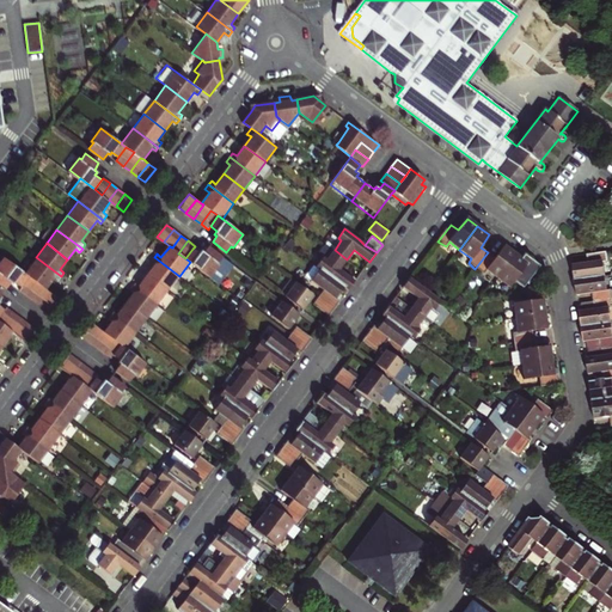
[(495,257),(488,252),(475,269),(482,274),(485,269),(497,277),(515,255),(503,245),(495,257)]
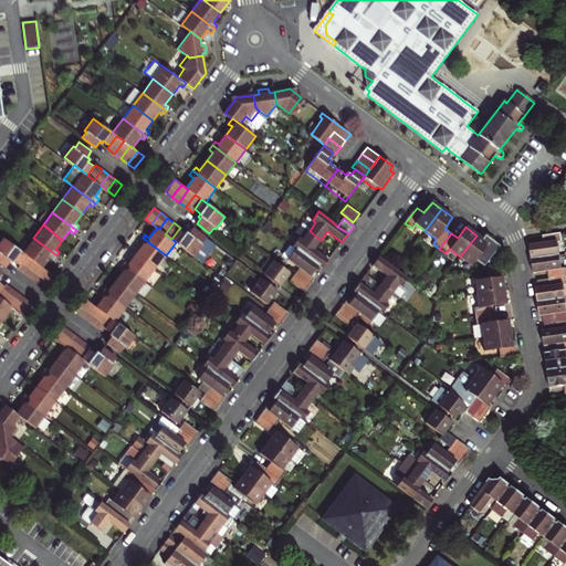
[(216,245),(194,228),(188,234),(186,232),(185,236),(178,230),(171,239),(176,242),(203,262),(216,245)]
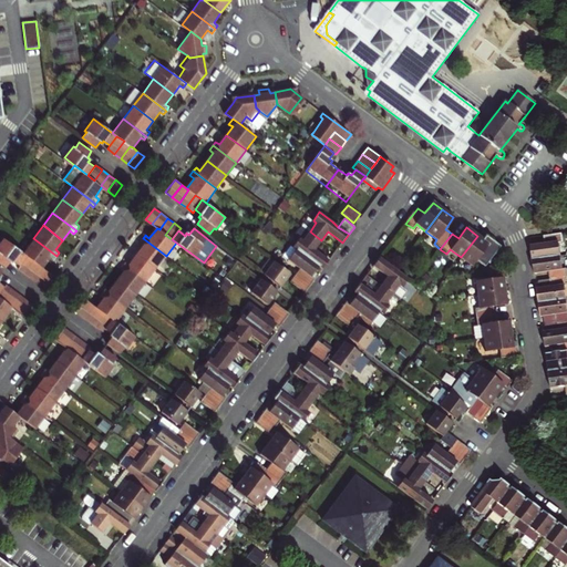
[(323,268),(330,259),(315,248),(321,240),(310,232),(303,240),(300,237),(294,246),(297,248),(320,266),(323,268)]
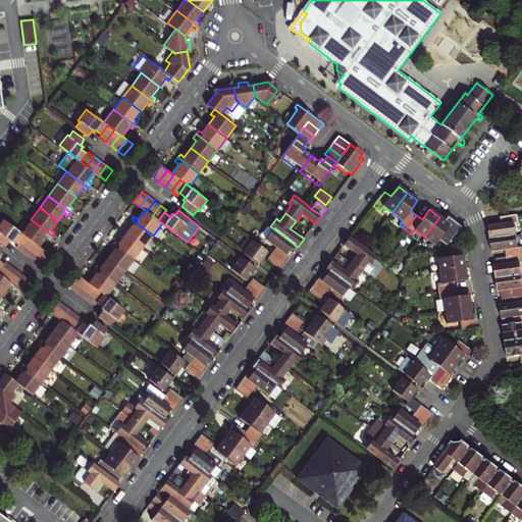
[(489,227),(491,240),(516,236),(514,223),(518,222),(517,215),(502,217),(503,225),(489,227)]
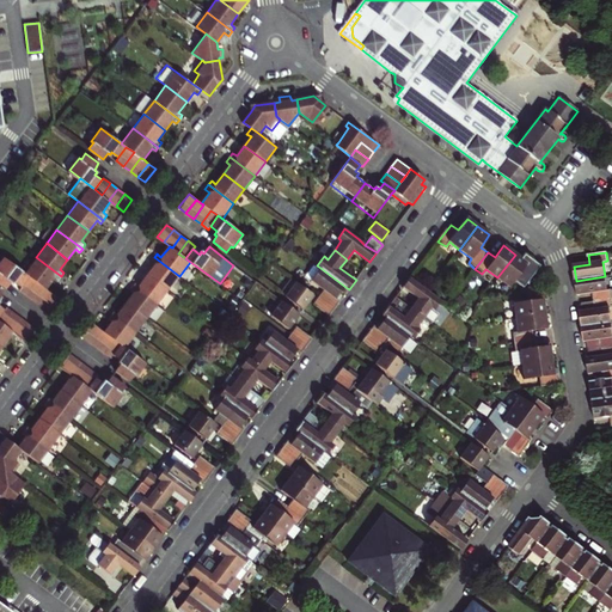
[(515,255),(497,277),(509,287),(518,275),(525,281),(538,264),(524,254),(520,258),(515,255)]
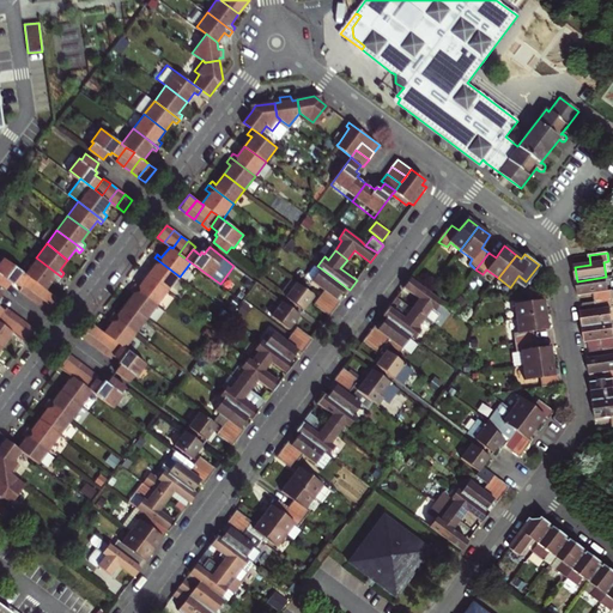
[(0,284),(5,289),(11,283),(12,284),(14,281),(22,286),(29,275),(24,272),(5,258),(0,262),(0,284)]
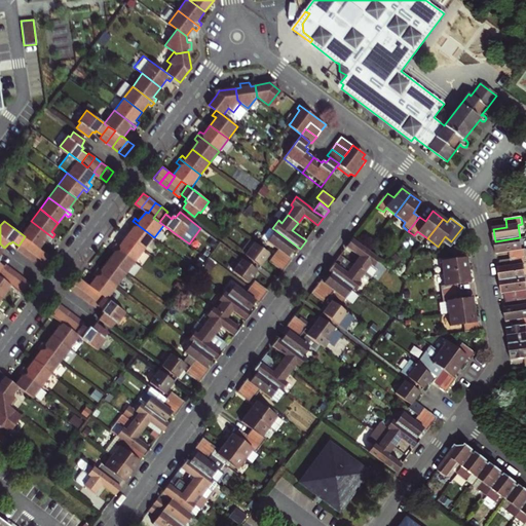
[(52,237),(31,221),(21,233),(25,236),(32,241),(23,254),(29,258),(38,246),(39,247),(46,238),(49,240),(52,237)]
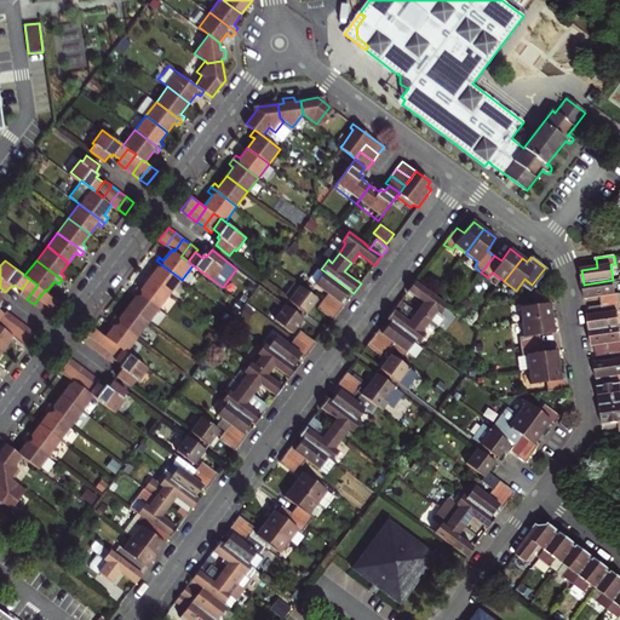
[(149,279),(171,294),(182,280),(156,260),(153,265),(156,269),(149,279)]
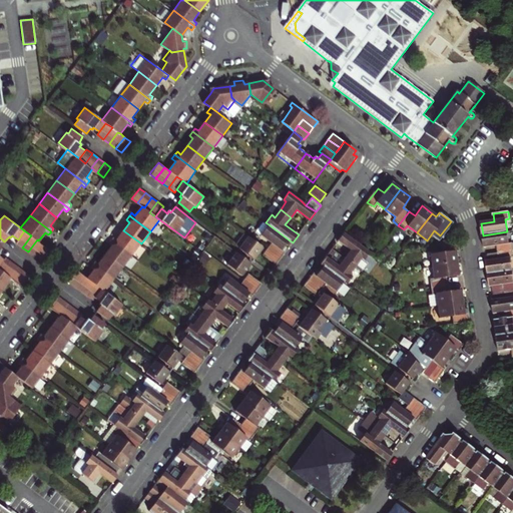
[(290,240),(269,224),(262,234),(272,242),(267,248),(281,258),(285,252),(282,250),(285,245),(290,240)]
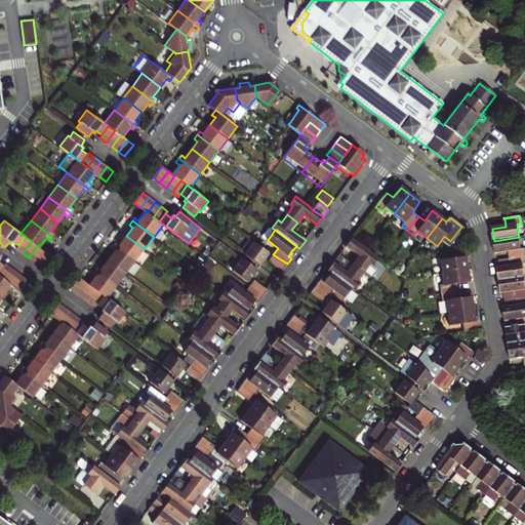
[(16,248),(23,253),(32,241),(25,236),(18,245),(16,248)]
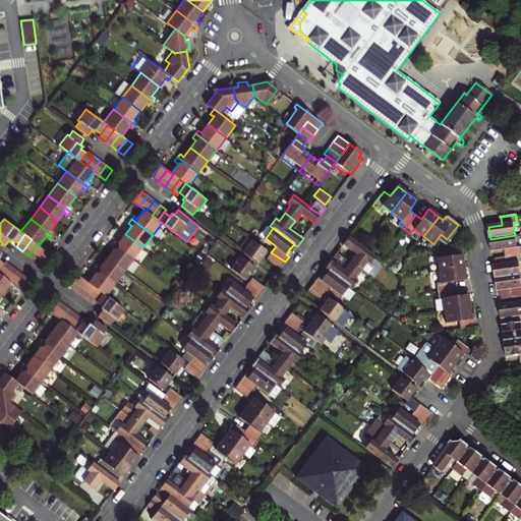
[(134,259),(143,247),(125,234),(119,243),(115,240),(113,243),(134,259)]
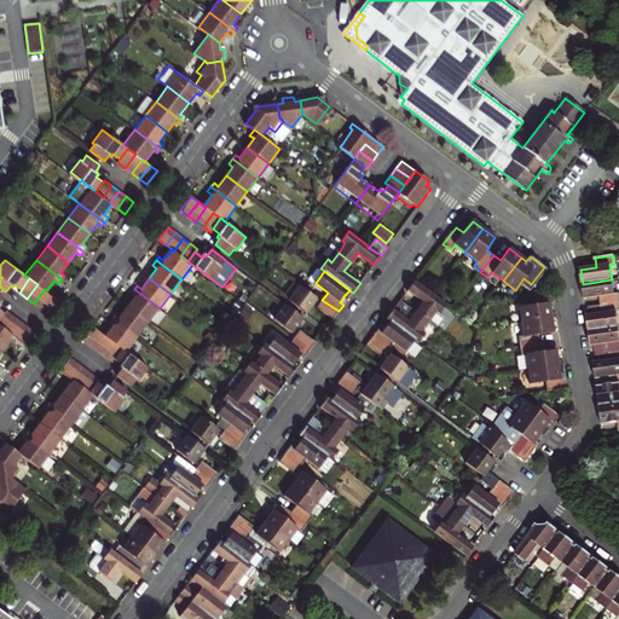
[(612,279),(583,284),(584,298),(600,296),(602,305),(618,301),(618,293),(613,294),(612,279)]
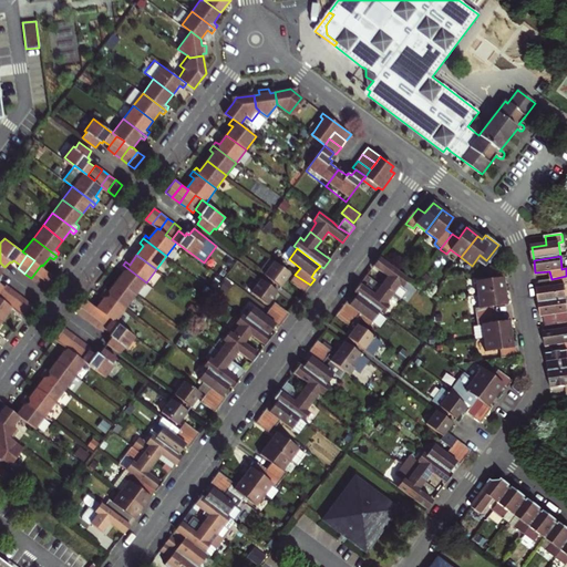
[(268,258),(259,270),(280,287),(289,274),(268,258)]
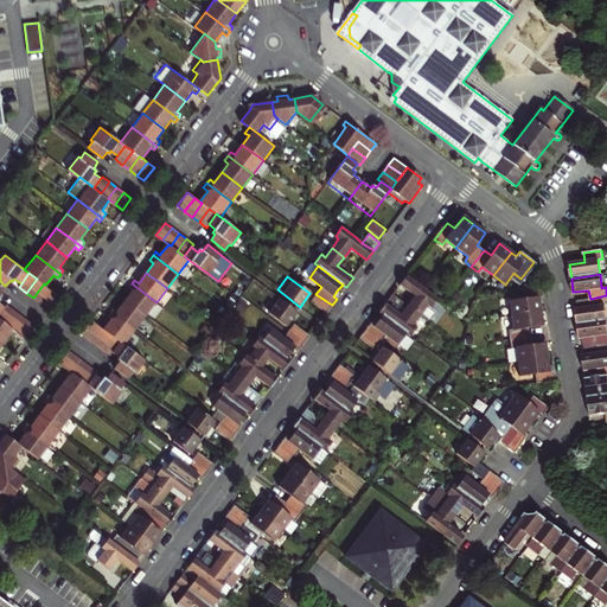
[(407,276),(400,285),(414,295),(407,305),(420,315),(427,305),(432,308),(439,300),(407,276)]
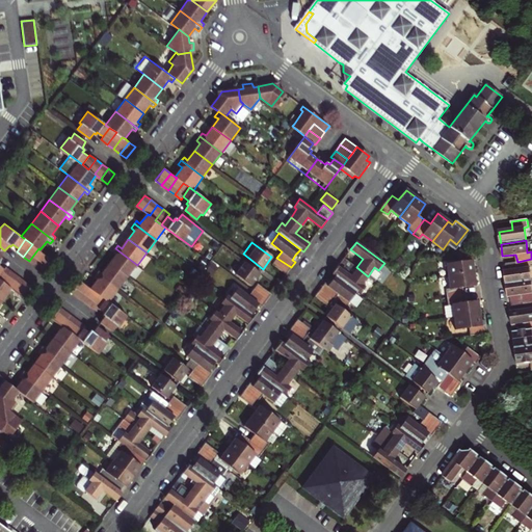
[(45,254),(40,249),(38,248),(29,261),(35,266),(45,254)]
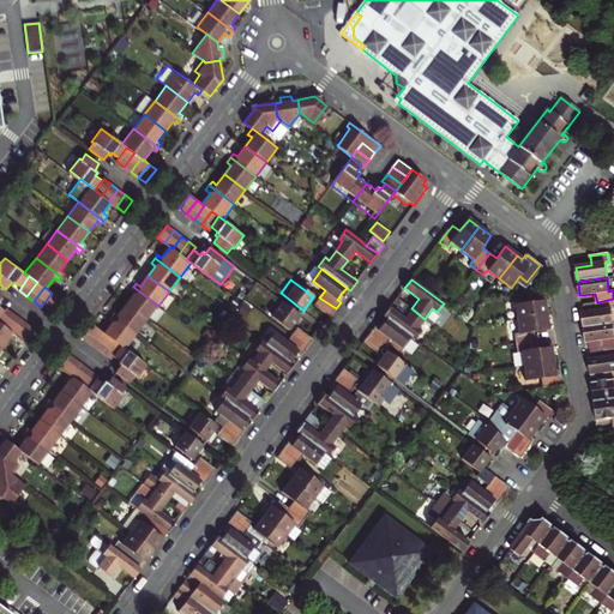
[(158,306),(133,287),(130,292),(134,294),(127,305),(148,320),(158,306)]
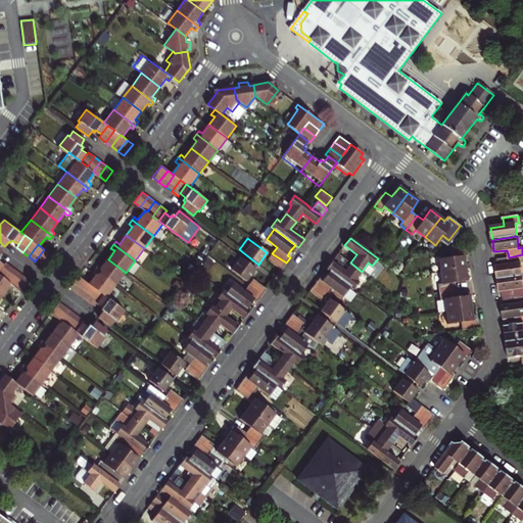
[(439,259),(440,272),(467,268),(466,263),(469,262),(468,247),(450,250),(450,258),(439,259)]
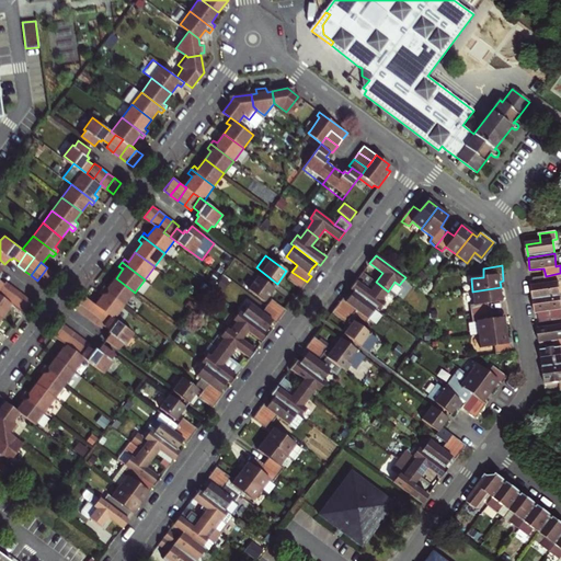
[(47,267),(37,281),(44,286),(54,273),(47,267)]
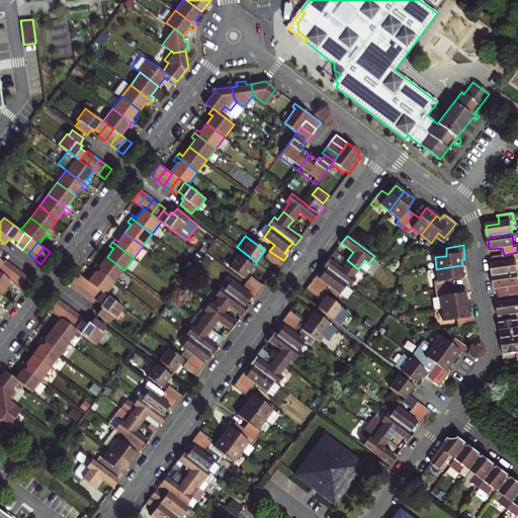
[(265,257),(278,267),(283,260),(269,251),(265,257)]
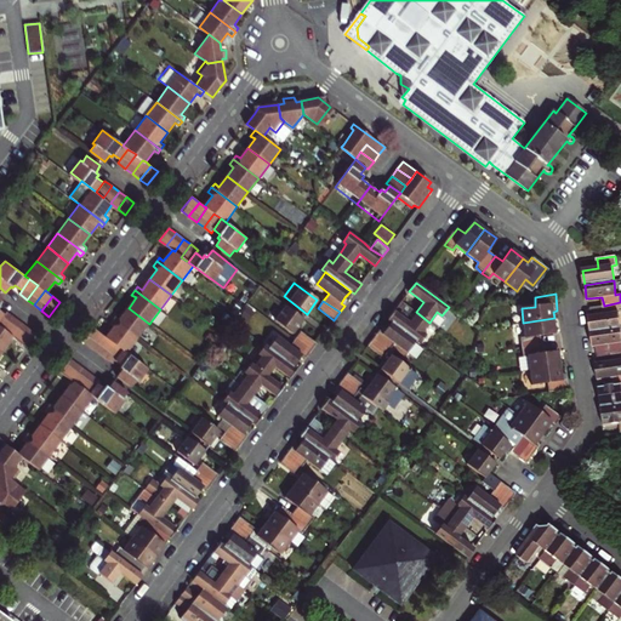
[(391,323),(420,343),(427,335),(423,331),(429,323),(416,312),(402,301),(398,306),(403,309),(399,314),(396,311),(387,320),(391,323)]
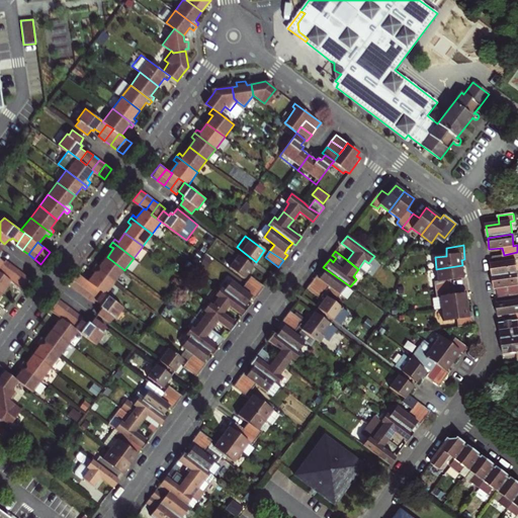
[(491,264),(493,276),(517,272),(516,261),(517,260),(517,252),(504,255),(505,262),(491,264)]
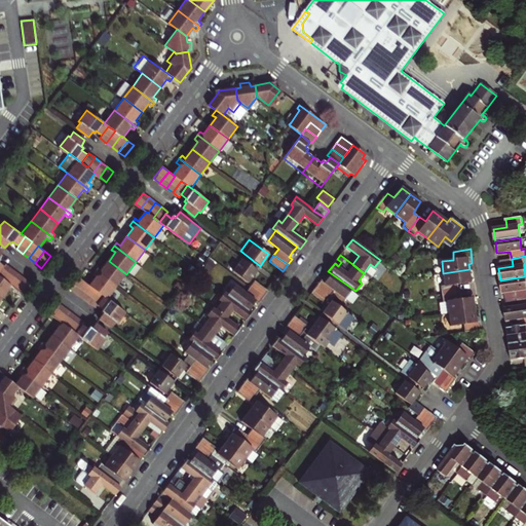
[(257,270),(241,259),(231,271),(248,284),(257,270)]
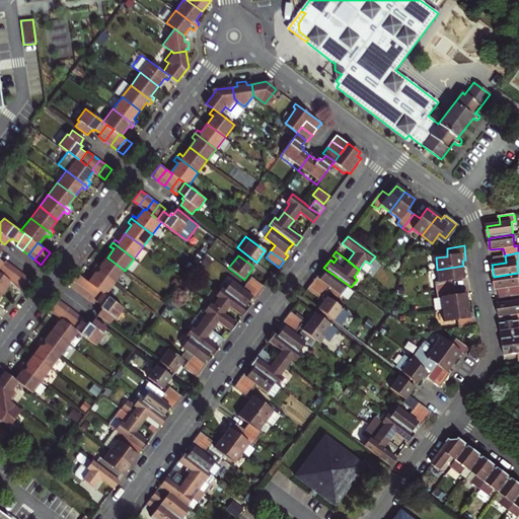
[(125,271),(107,257),(99,267),(96,264),(94,267),(116,283),(125,271)]
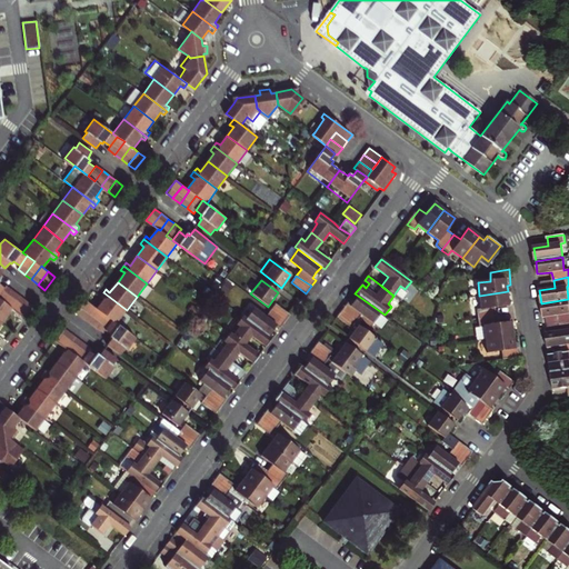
[(12,290),(6,285),(3,287),(0,291),(0,299),(3,302),(12,290)]
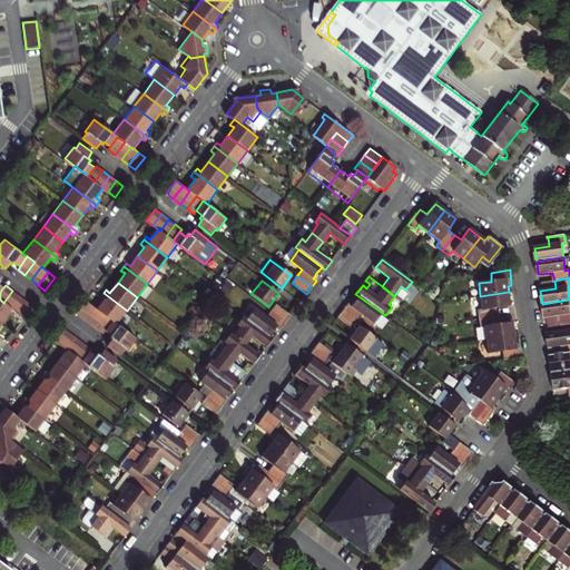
[(10,307),(19,296),(12,291),(3,303),(10,307)]
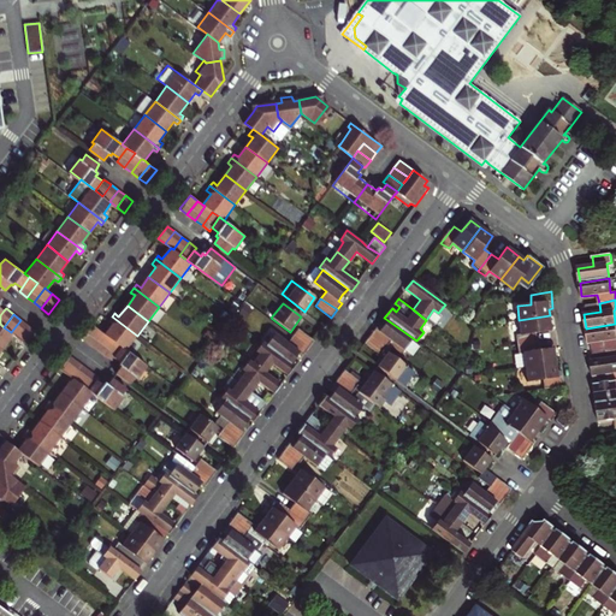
[(550,315),(519,320),(521,333),(516,335),(517,344),(538,342),(535,332),(551,330),(550,315)]
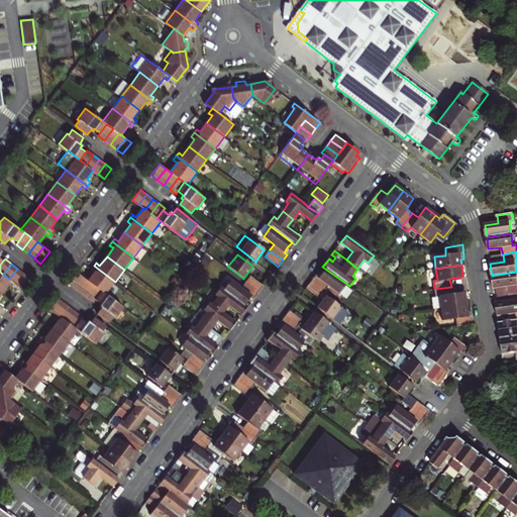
[(115,282),(94,266),(91,270),(95,272),(89,281),(90,282),(82,294),(87,298),(96,286),(102,291),(106,294),(115,282)]
